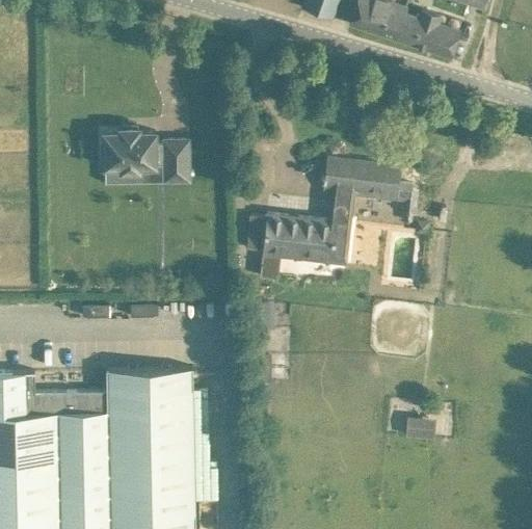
[(304,0),(302,7),(333,18),(338,0),(304,0)]
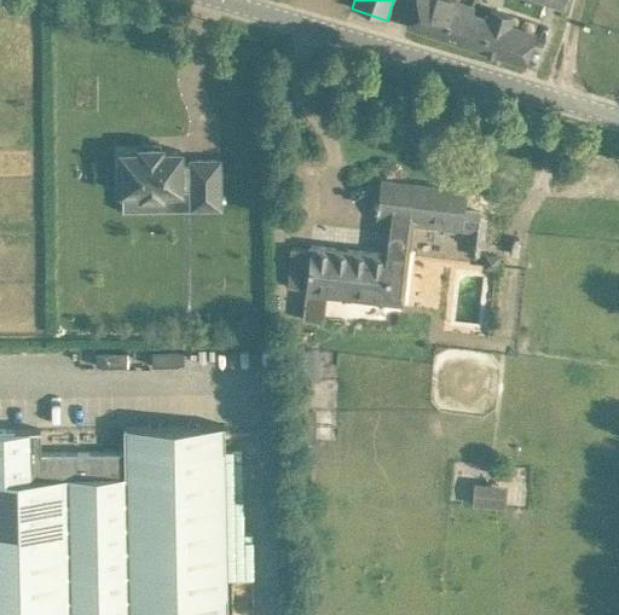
[(447,0),(416,0),(415,4),(408,27),(462,45),(470,16),(473,9),(447,0)]
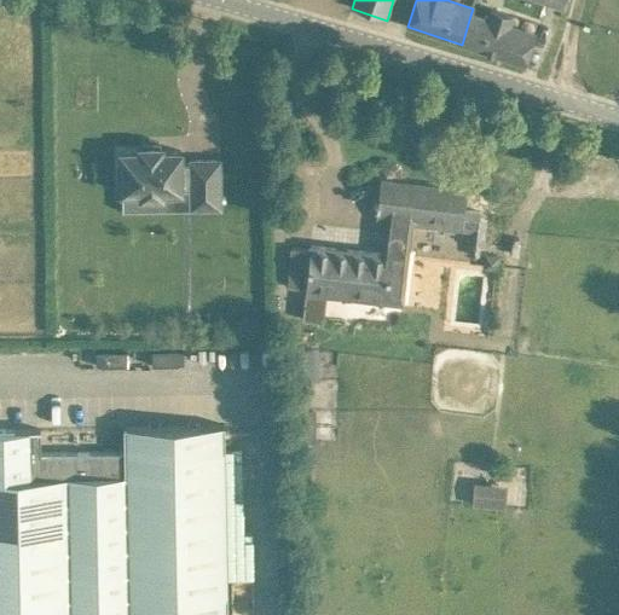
[(583,32),(618,42),(618,7),(618,10),(593,1),(583,32)]
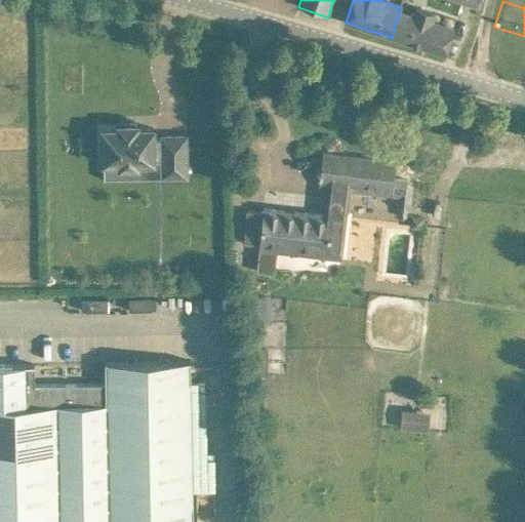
[(399,13),(392,38),(444,55),(453,30),(432,23),(435,15),(416,10),(414,17),(399,13)]
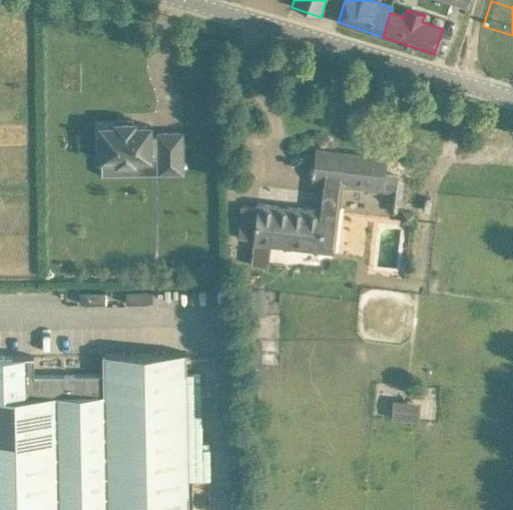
[(116,160),(116,164),(134,164),(134,160),(150,160),(150,158),(158,158),(158,175),(182,174),(181,135),(157,135),(157,138),(150,138),(150,127),(134,127),(134,123),(116,124),(116,128),(100,128),(100,138),(97,138),(97,151),(100,151),(101,161),(116,160)]
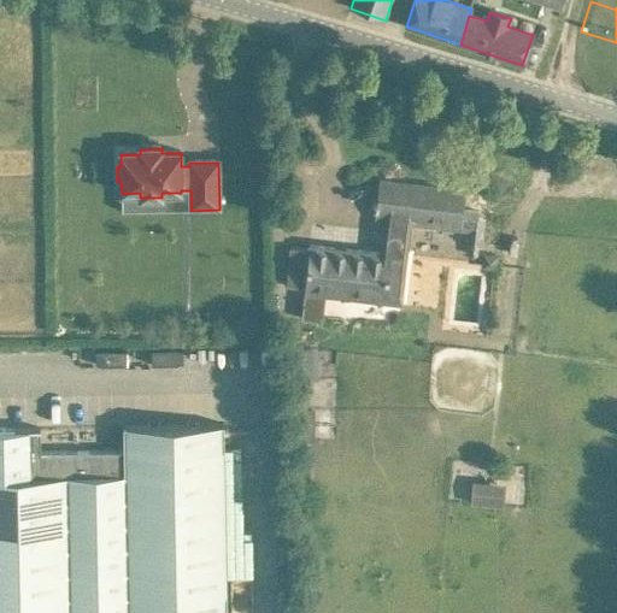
[(477,214),(470,214),(470,219),(463,218),(465,194),(380,183),(375,220),(386,222),(382,254),(311,246),(310,249),(306,248),(306,251),(291,248),(286,287),(304,288),(303,293),(305,293),(305,287),(400,299),(410,225),(460,233),(469,234),(468,248),(471,248),(470,258),(477,258),(479,249),(481,249),(483,222),(476,220),(477,214)]
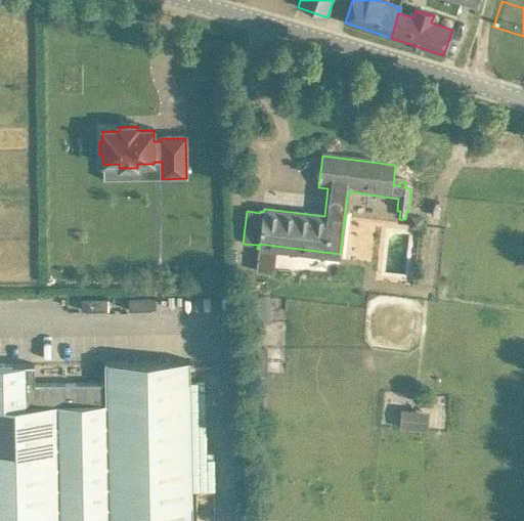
[(410,216),(408,229),(422,231),(423,218),(410,216)]
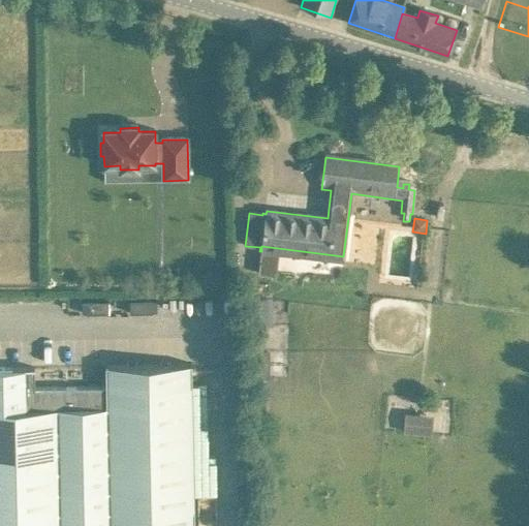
[(267,301),(253,301),(253,328),(267,329),(267,301)]
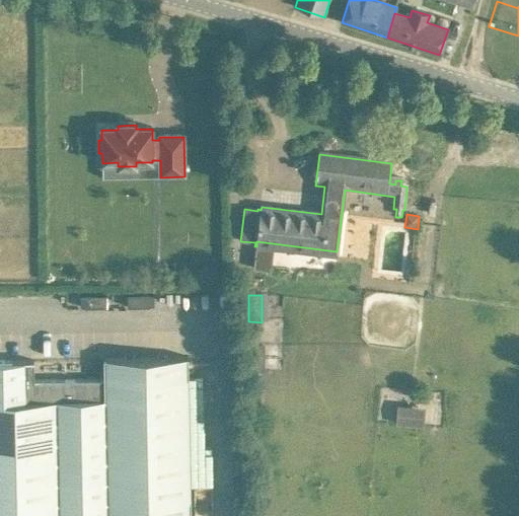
[(147,297),(128,298),(128,309),(164,309),(164,297),(147,297)]
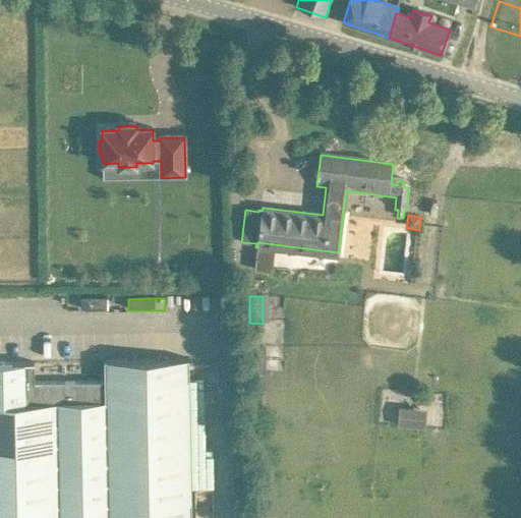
[(88,299),(71,300),(71,312),(108,311),(108,310),(108,299),(88,299)]
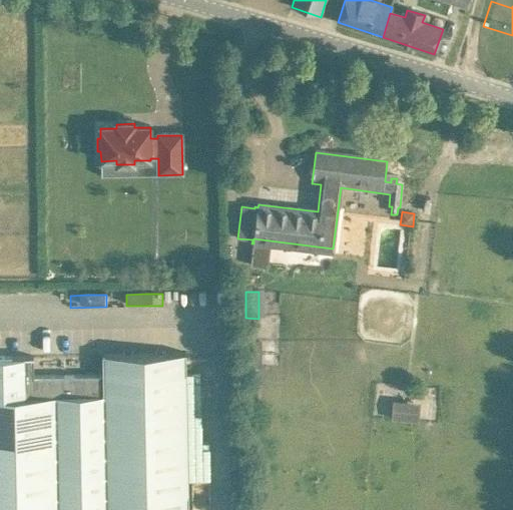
[(254,324),(241,324),(242,342),(247,342),(254,342),(254,324)]
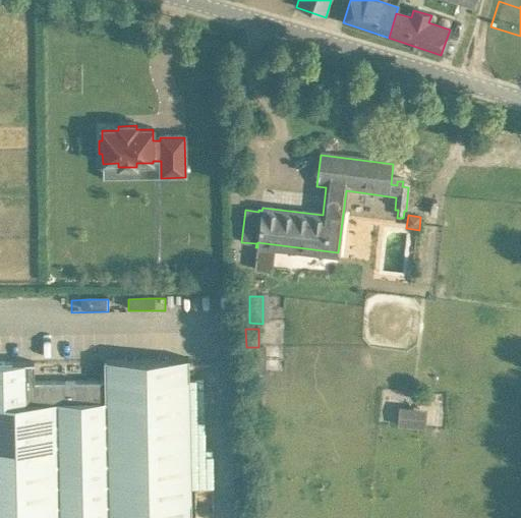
[(258,347),(251,347),(251,375),(264,375),(264,347),(258,347)]
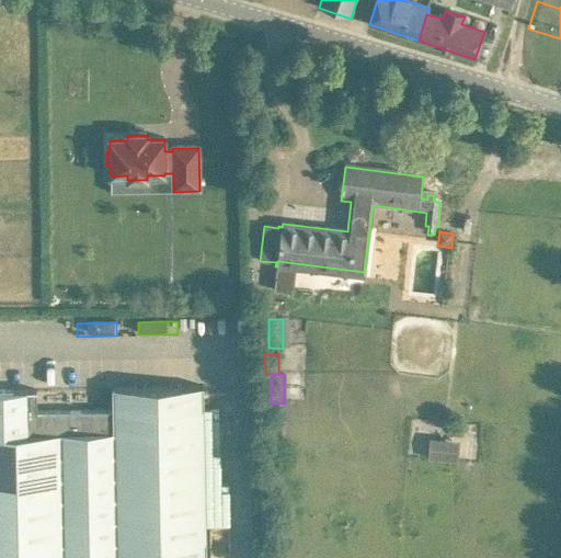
[(206,557),(203,388),(112,389),(112,394),(112,410),(113,412),(26,414),(26,394),(36,393),(36,391),(0,391),(0,557),(206,557)]
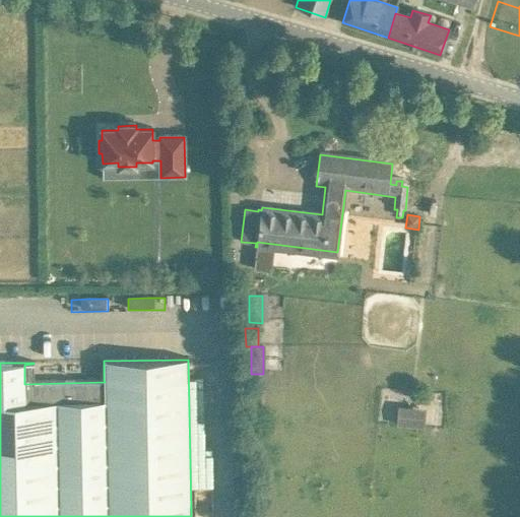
[(104,365),(93,365),(93,380),(104,380),(104,365)]
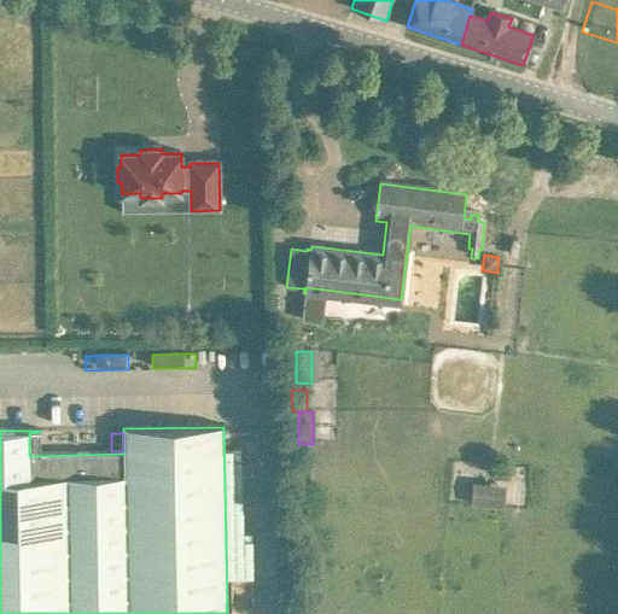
[(476,504),(509,506),(509,484),(476,484),(476,504)]
